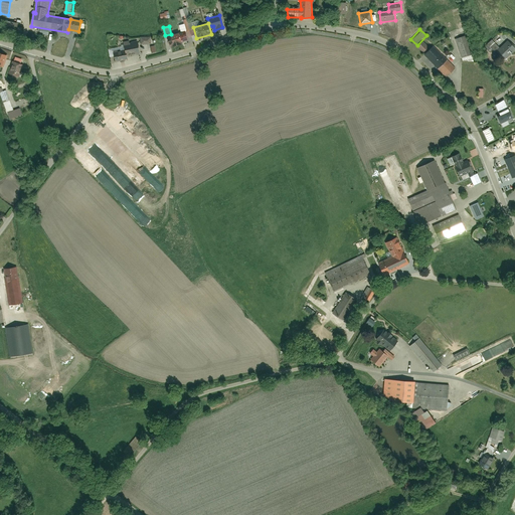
[(168,36),(171,47),(182,44),(182,42),(188,40),(186,32),(168,36)]
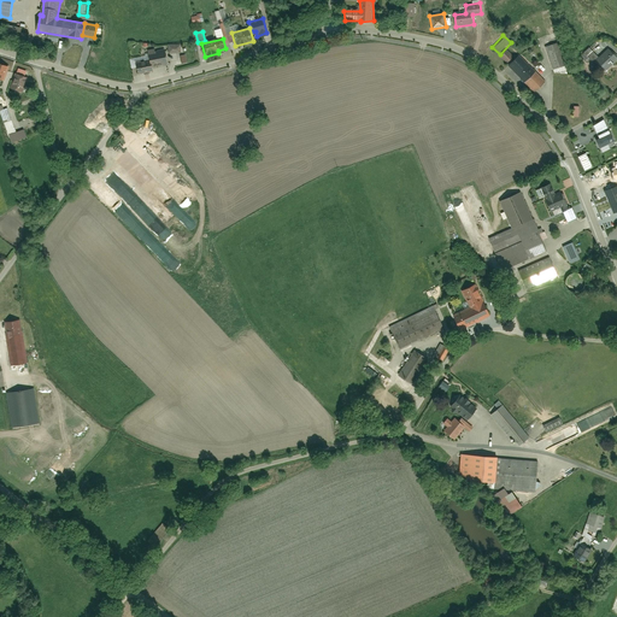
[(560,42),(545,48),(553,72),(569,66),(560,42)]
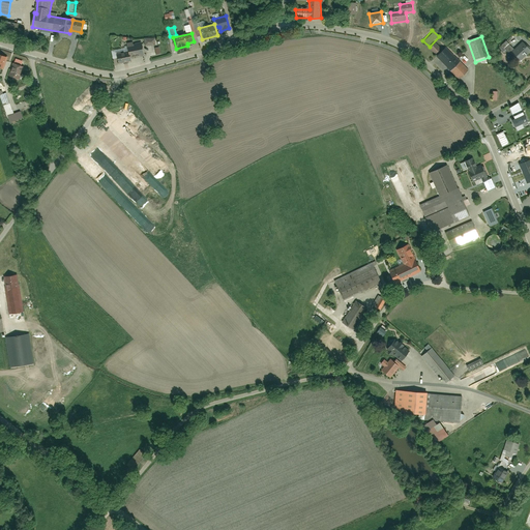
[(529,47),(523,41),(518,48),(508,39),(502,46),(521,62),(529,51),(529,47)]
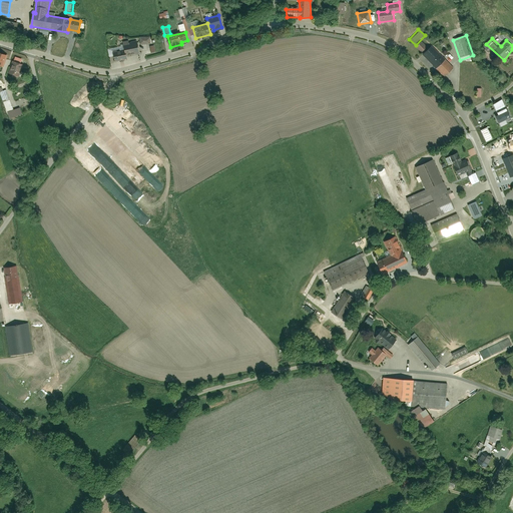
[(423,39),(416,48),(422,53),(430,45),(423,39)]
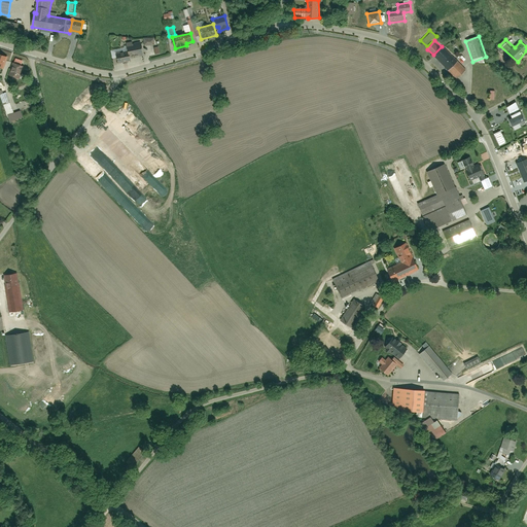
[(141,43),(126,46),(127,51),(116,53),(118,63),(132,61),(131,57),(143,55),(141,43)]
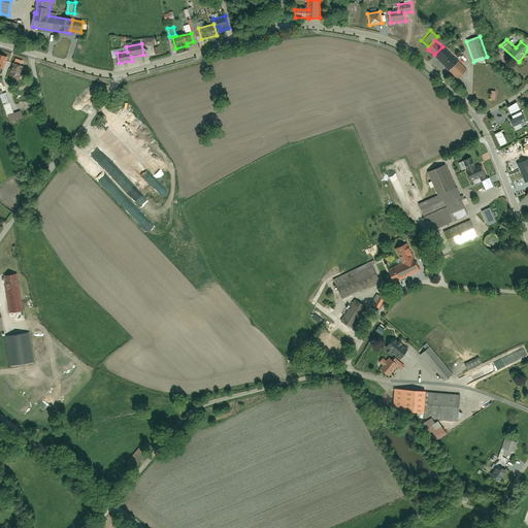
[(446,46),(435,58),(458,79),(469,68),(446,46)]
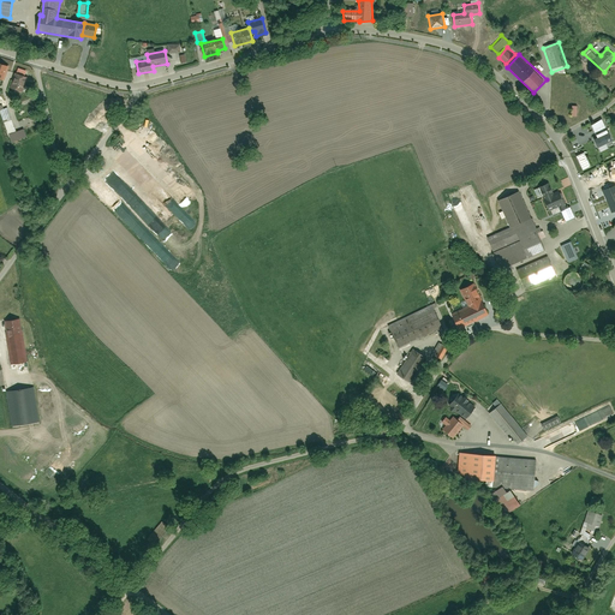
[(11,66),(0,61),(0,81),(5,83),(11,66)]
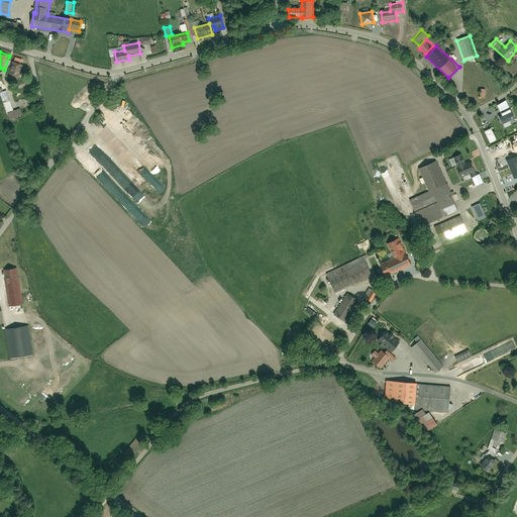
[(13,61),(9,75),(18,78),(23,64),(13,61)]
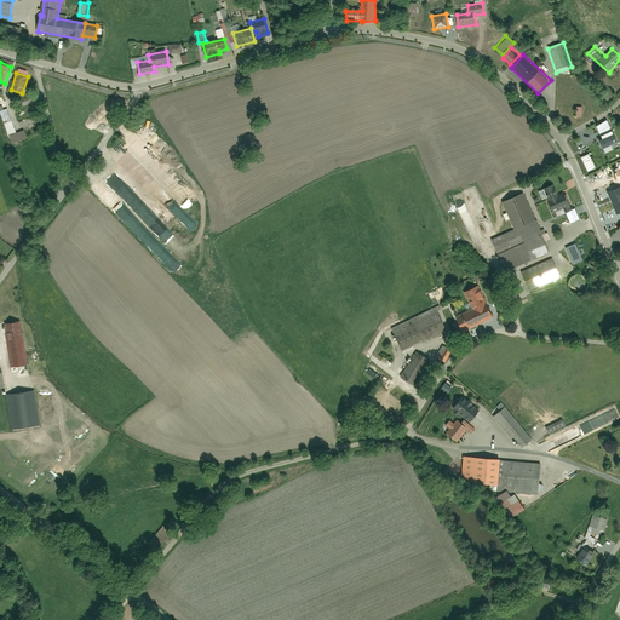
[(575,107),(575,118),(585,118),(585,107),(575,107)]
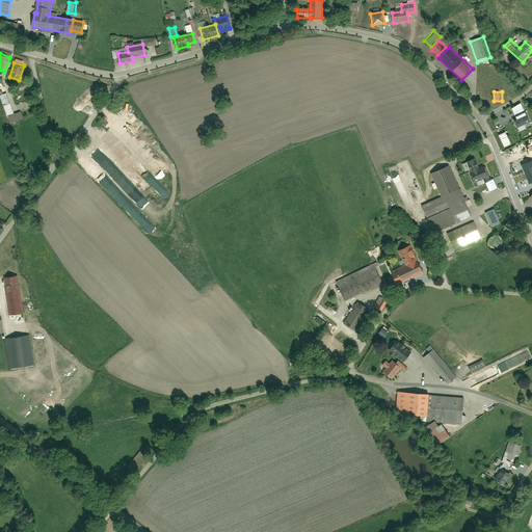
[(10,104),(3,107),(6,116),(14,113),(10,104)]
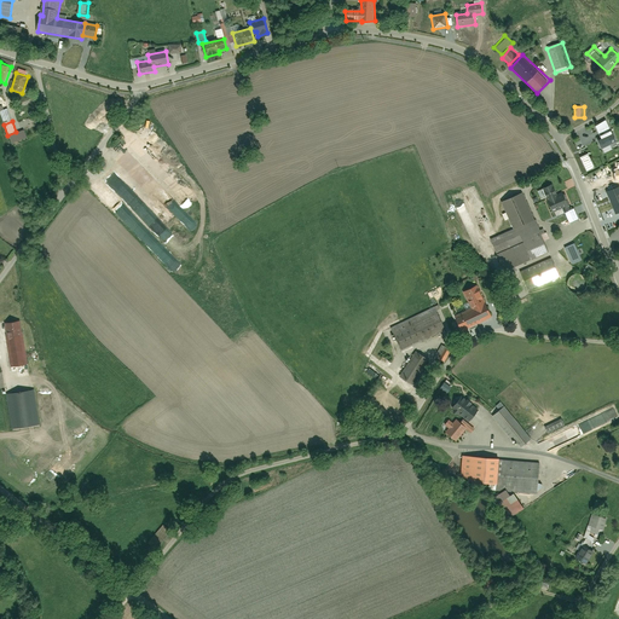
[(30,121),(19,125),(22,134),(34,131),(30,121)]
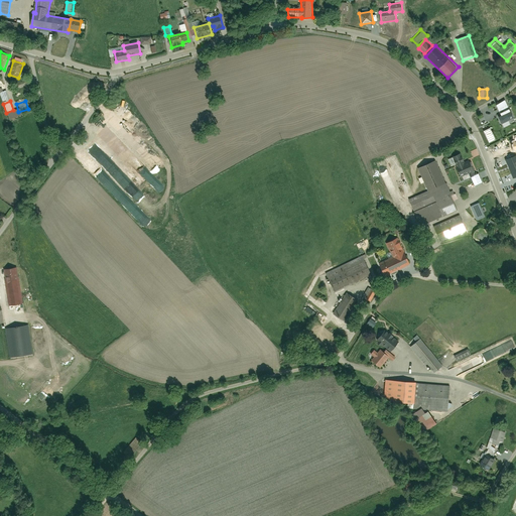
[(497,116),(501,124),(508,121),(509,123),(514,120),(509,110),(497,116)]
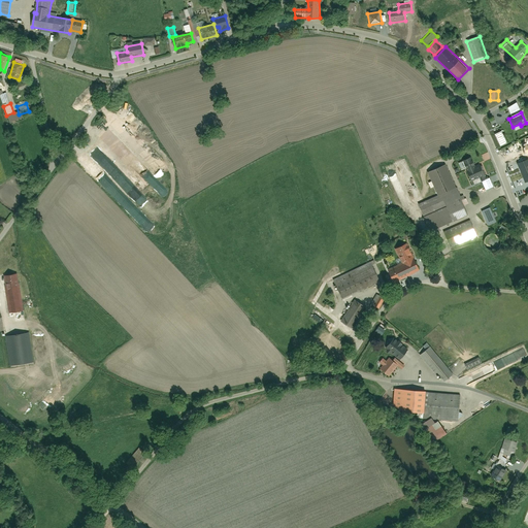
[(467,171),(471,182),(481,177),(483,184),(479,186),(482,193),(495,187),(492,179),(488,182),(486,175),(482,166),(479,167),(473,157),(465,160),(469,170),(467,171)]
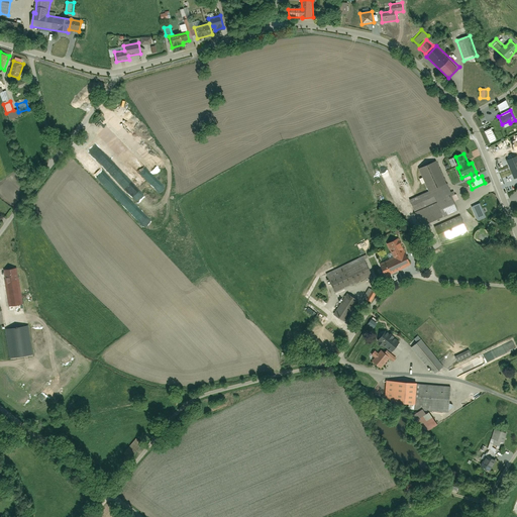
[(516,156),(507,161),(515,180),(516,178),(516,156)]
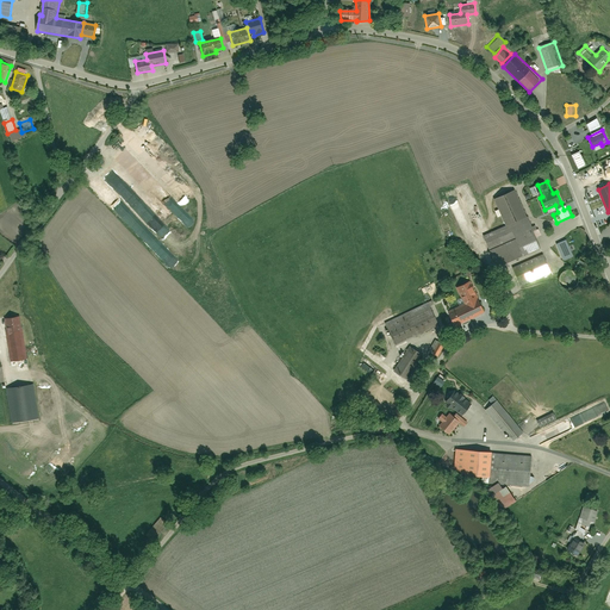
[(485,237),(498,267),(542,249),(529,218),(517,190),(496,198),(508,228),(485,237)]
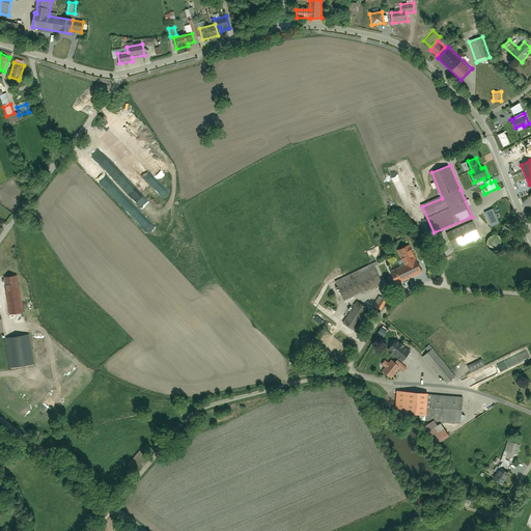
[(448,233),(454,249),(481,238),(474,222),(448,233)]
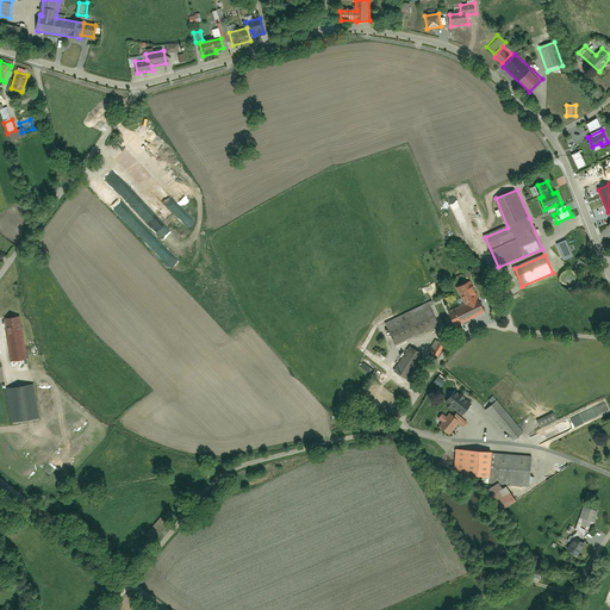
[(591,267),(579,259),(574,266),(586,274),(591,267)]
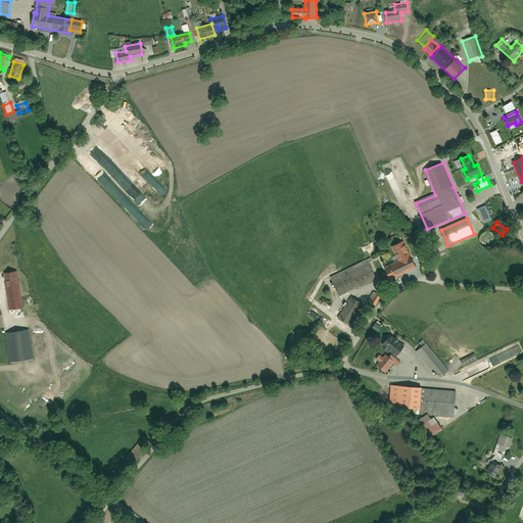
[(482,244),(484,246),(487,247),(489,246),(492,246),(494,244),(495,242),(496,239),(495,237),(494,234),(492,232),(490,231),(488,231),(485,231),(483,233),(481,235),(480,237),(480,240),(481,242),(482,244)]
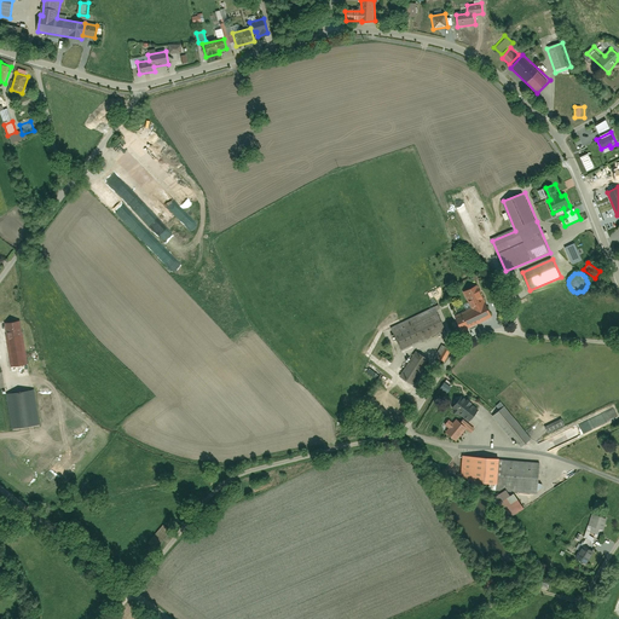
[(487,302),(485,304),(478,284),(462,291),(469,310),(455,316),(462,331),(493,318),(487,302)]
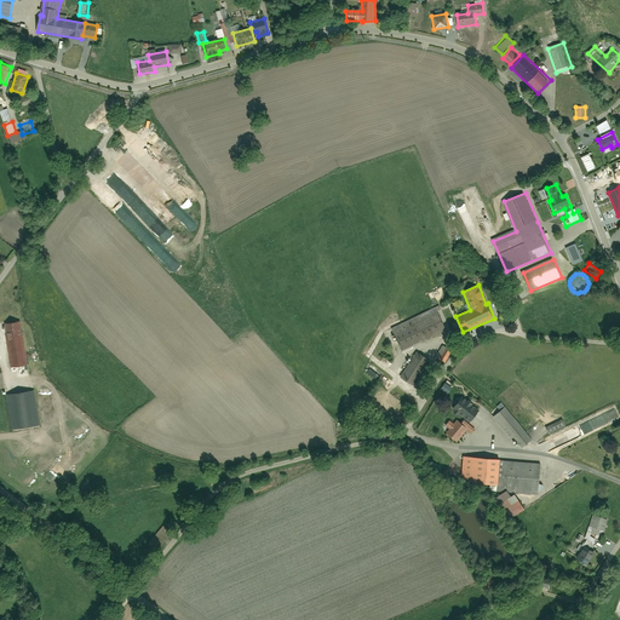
[(392,327),(402,350),(446,332),(436,308),(392,327)]
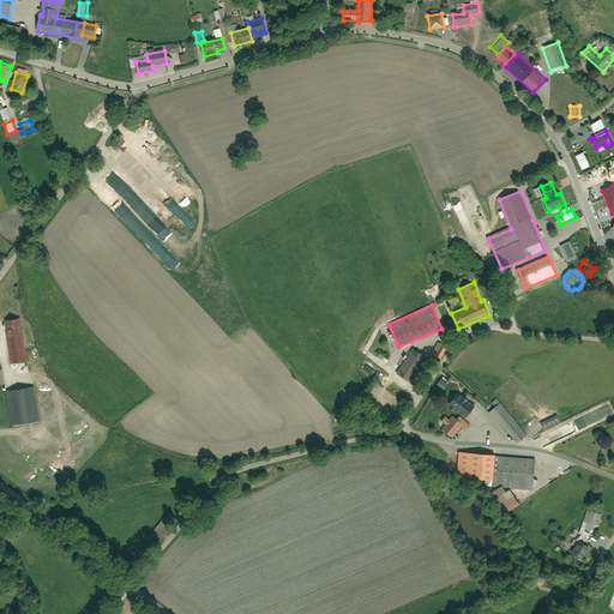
[(6,321),(11,363),(28,361),(23,319),(6,321)]
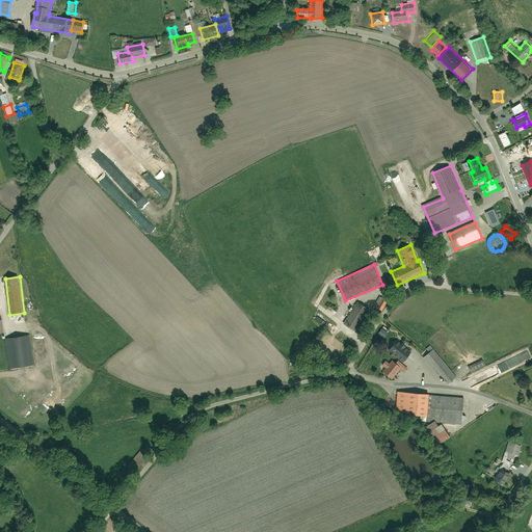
[(373,309),(381,313),(388,301),(380,297),(373,309)]
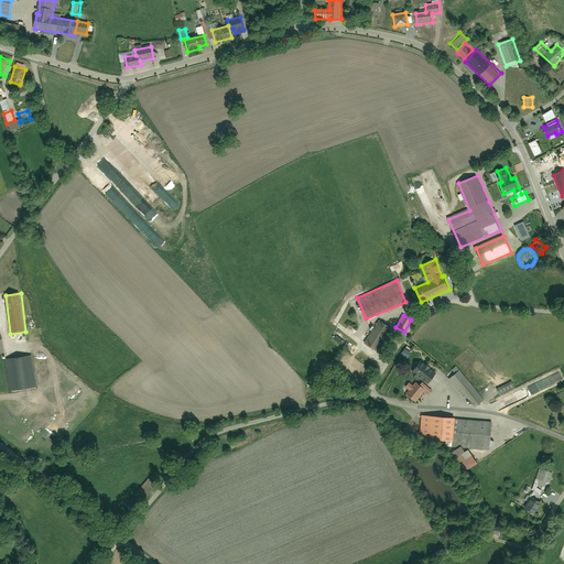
[(366,343),(376,350),(391,328),(380,321),(366,343)]
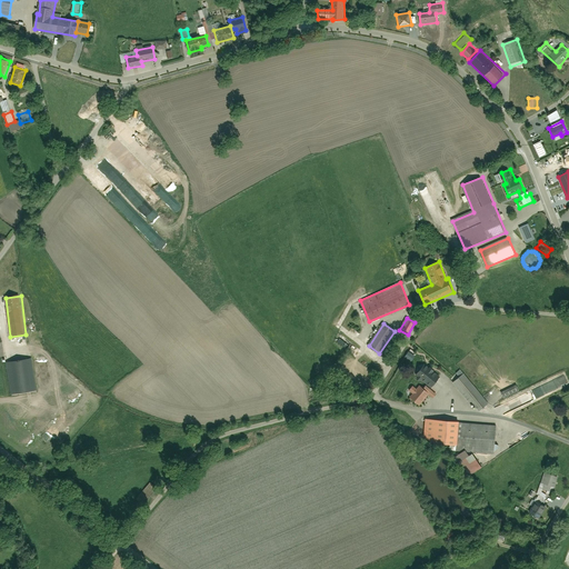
[(32,361),(7,365),(10,395),(36,391),(32,361)]
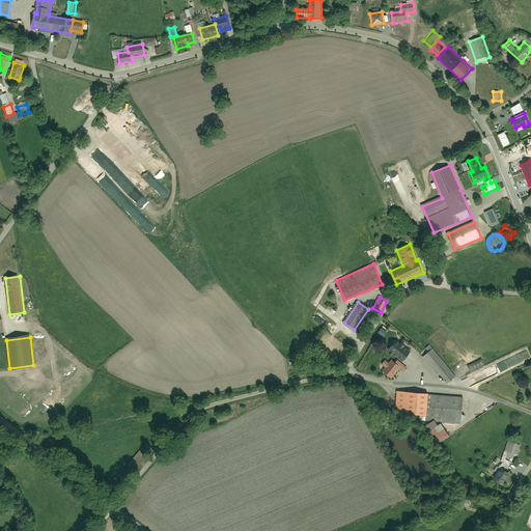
[(395,340),(388,352),(403,362),(411,350),(395,340)]
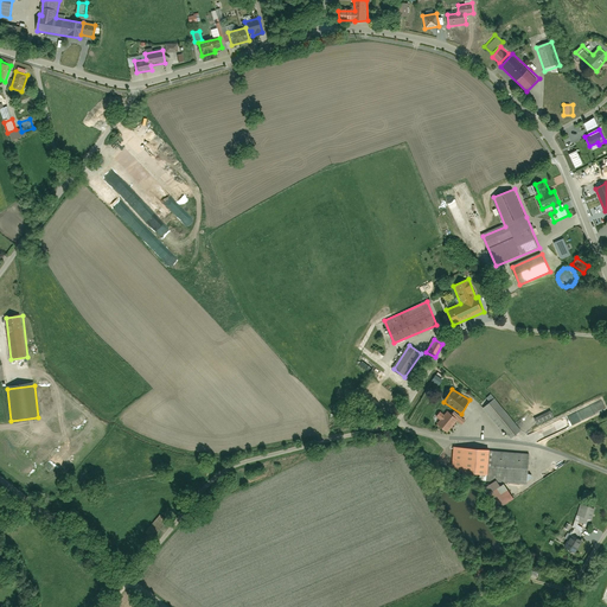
[(493,400),(483,409),(506,436),(517,427),(493,400)]
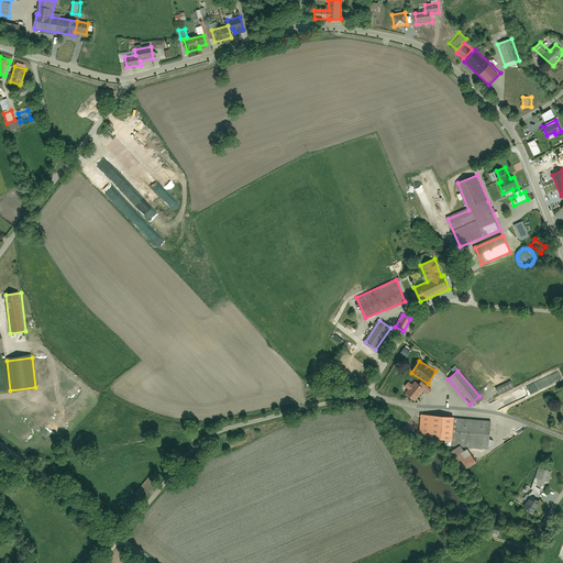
[(407,394),(417,401),(427,388),(417,379),(414,384),(410,381),(406,386),(410,389),(407,394)]
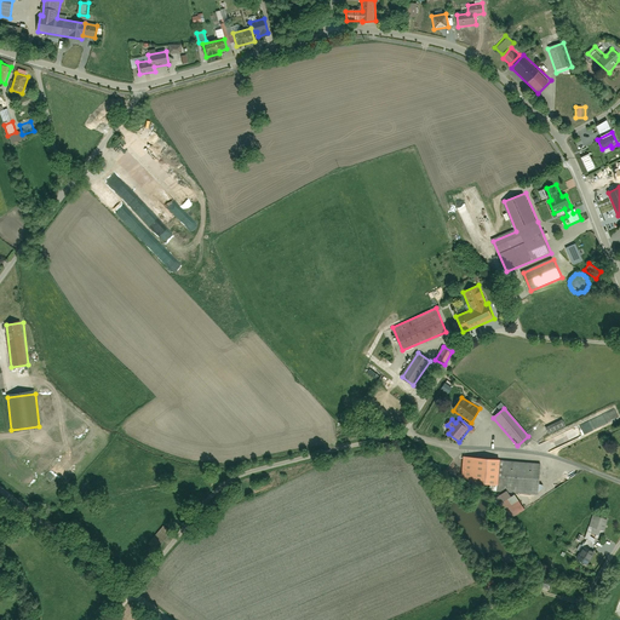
[(345,423),(344,434),(362,435),(363,424),(345,423)]
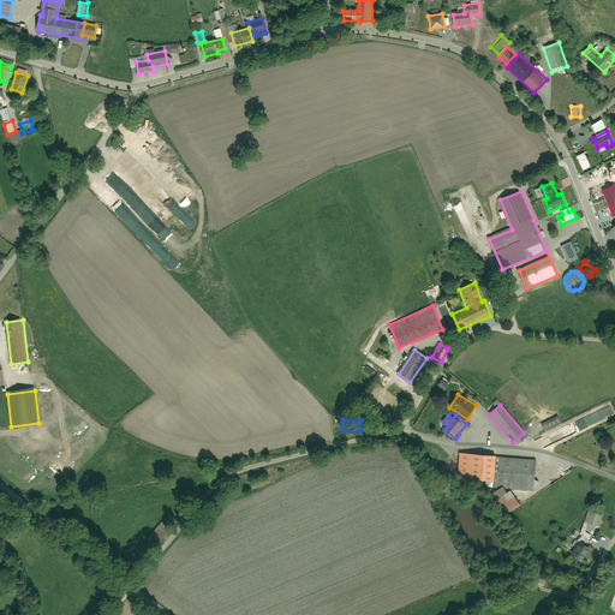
[(533,491),(536,458),(460,453),(459,478),(491,481),(490,488),(533,491)]
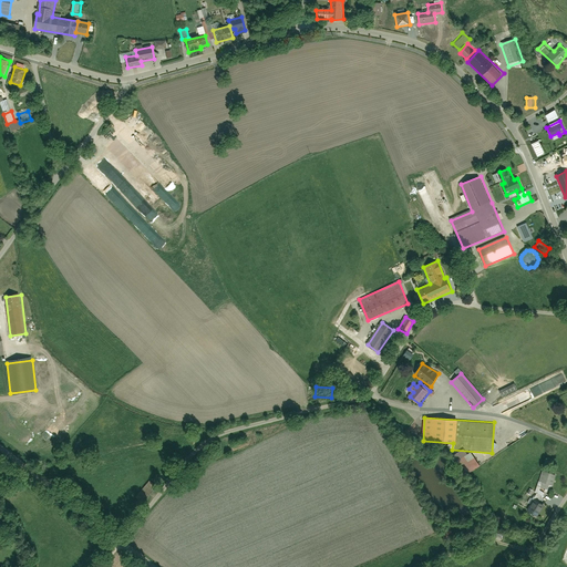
[(462,452),(449,460),(455,472),(468,465),(462,452)]
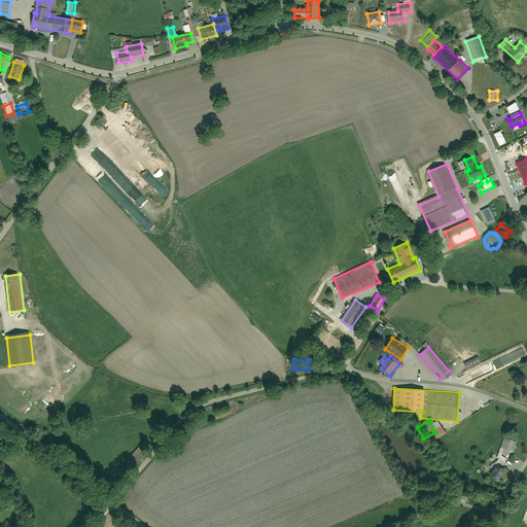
[(503,440),(498,456),(512,460),(517,443),(503,440)]
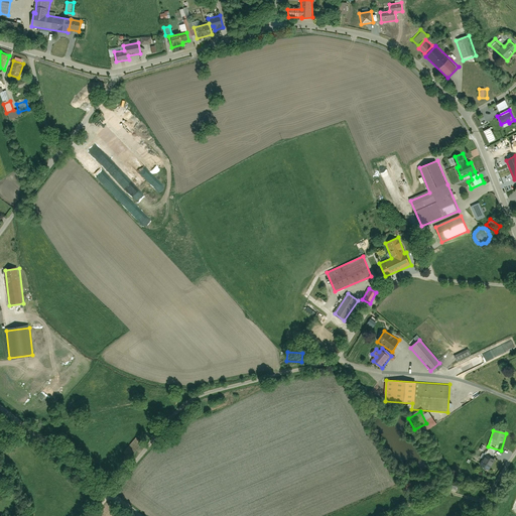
[(487,456),(482,468),(491,471),(495,459),(487,456)]
